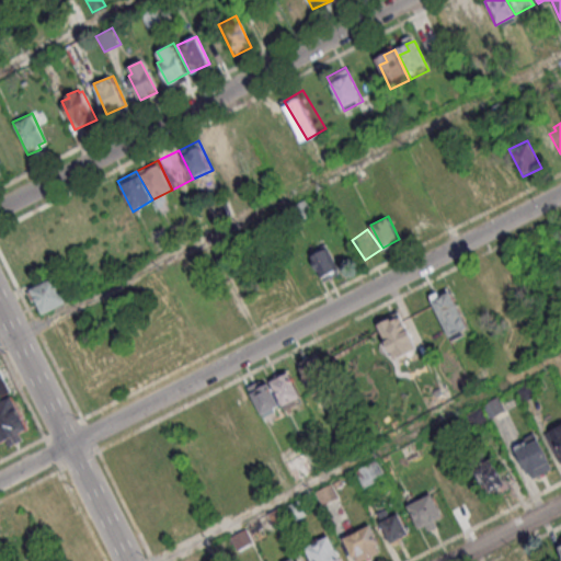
[(320,278),(307,252),(324,243),(338,268),(320,278)]
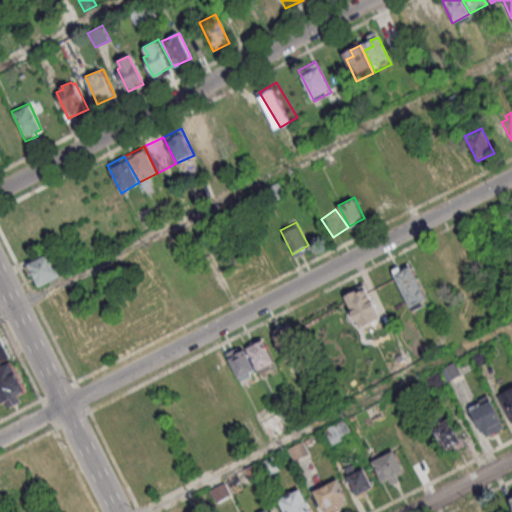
[(32,269),(53,258),(64,280),(43,291),(32,269)]
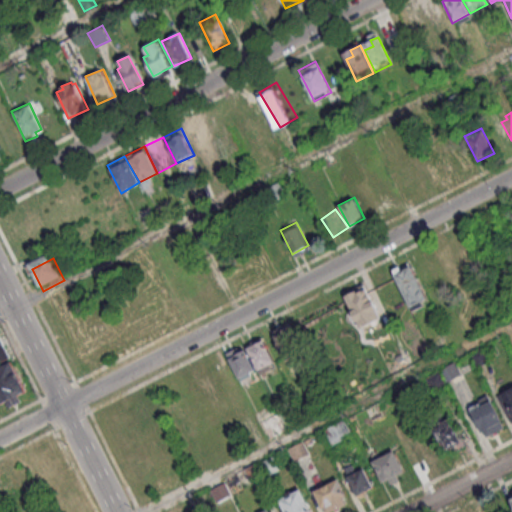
[(393,269),(411,307),(428,299),(410,261),(393,269)]
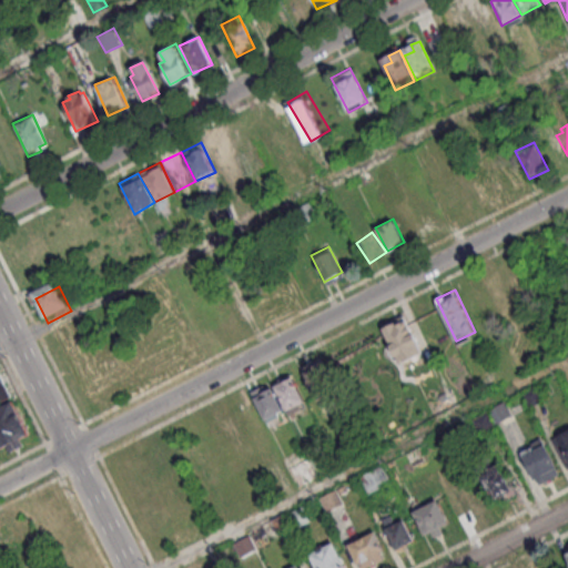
[(383,328),(402,365),(424,354),(405,317),(383,328)]
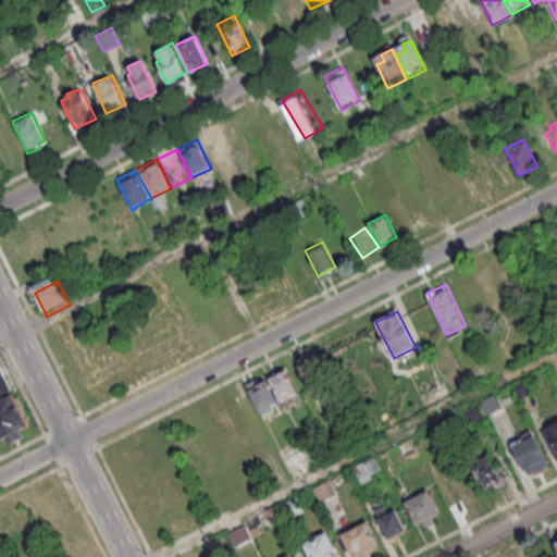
[(333,383),(317,350),(296,361),(312,393),(333,383)]
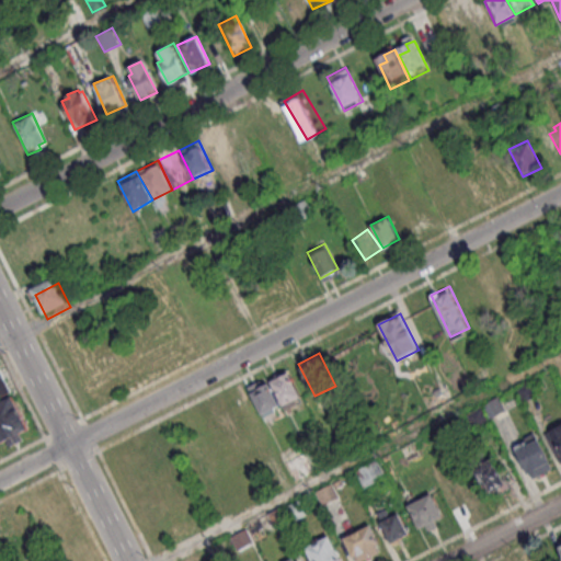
[(0,397),(12,391),(0,366),(0,397)]
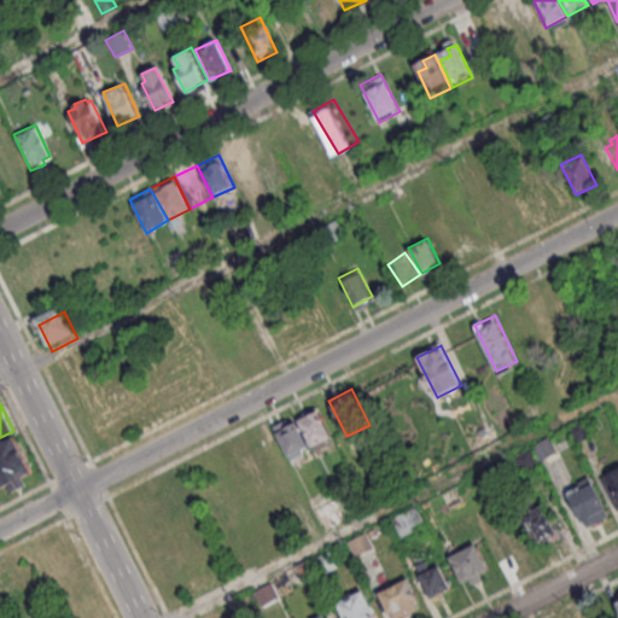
[(297,415),(314,450),(332,442),(315,407),(297,415)]
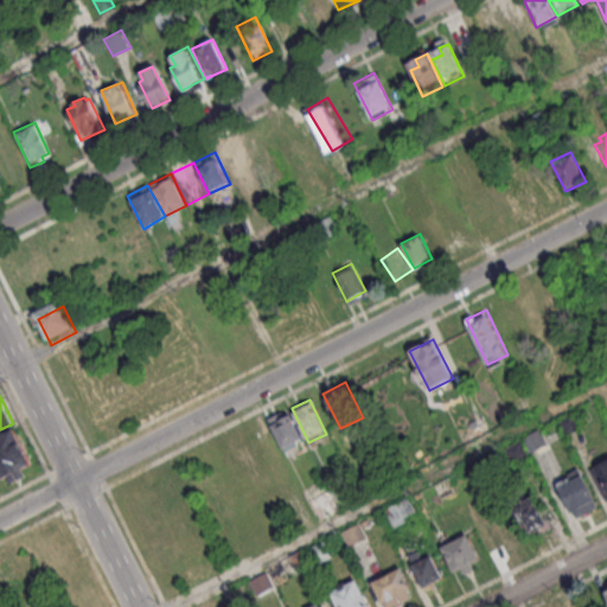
[(268,419),(287,458),(307,448),(288,409),(268,419)]
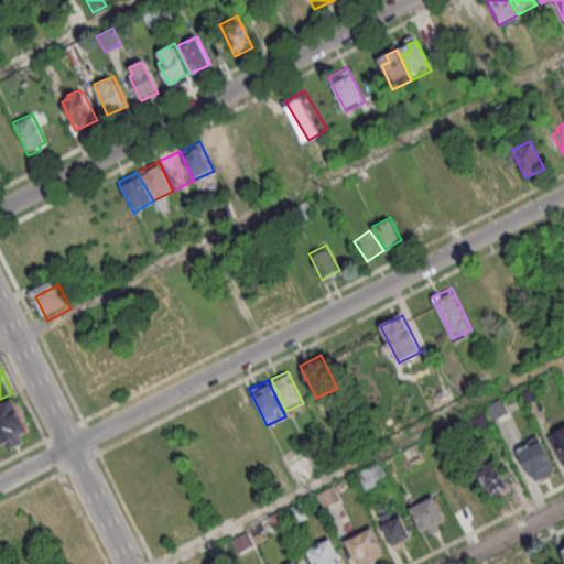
[(518,388),(525,403),(541,396),(532,380),(518,388)]
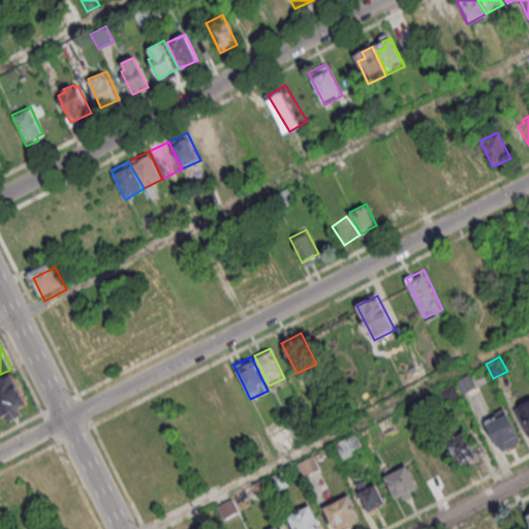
[(0,378),(10,373),(26,402),(18,406),(22,414),(10,419),(7,413),(0,416),(0,378)]
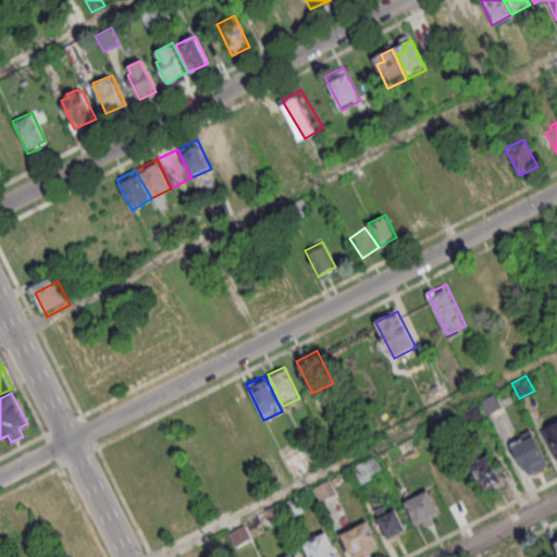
[(479,401),(484,413),(502,406),(495,393),(479,401)]
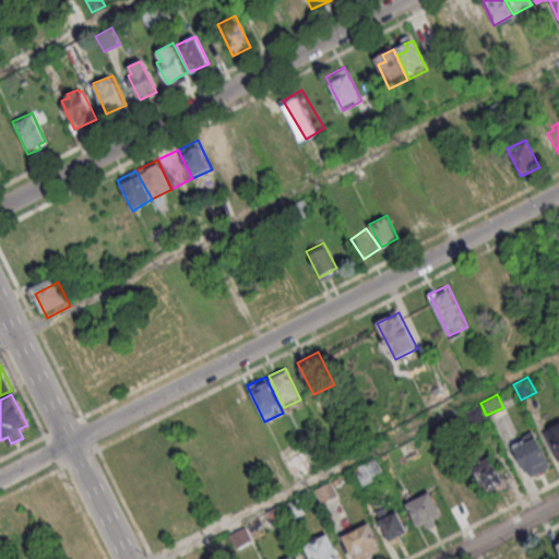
[(465,411),(471,424),(485,417),(479,404),(465,411)]
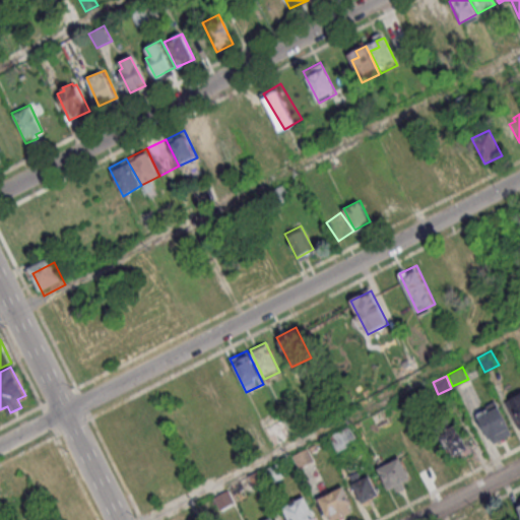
[(519,427),(518,429),(505,401),(519,393),(519,427)]
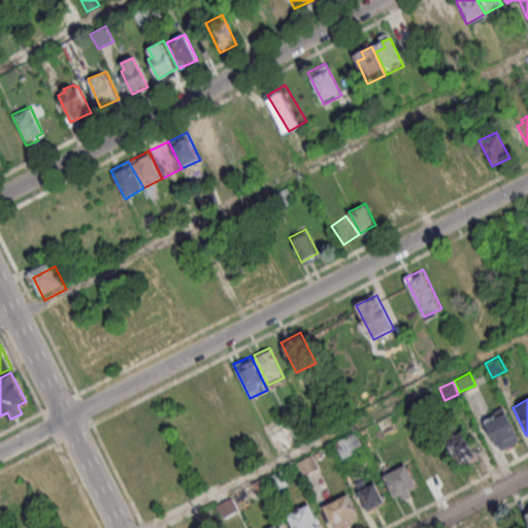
[(502,450),(499,443),(497,444),(483,419),(493,414),(492,411),(502,405),(518,433),(516,434),(519,440),(502,450)]
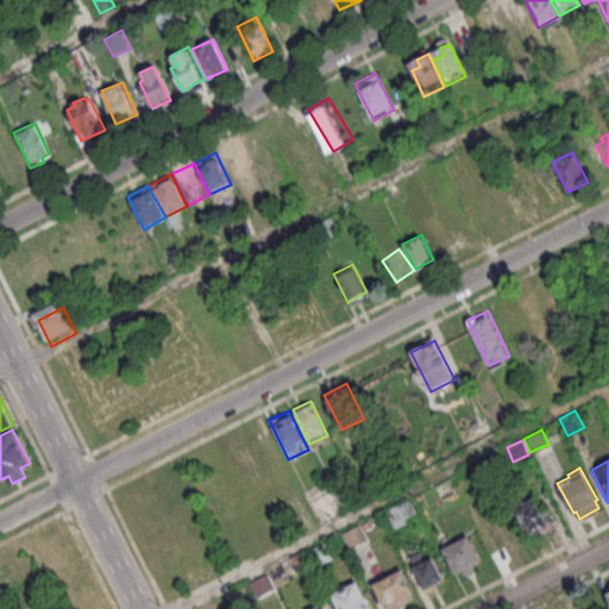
[(541,537),(557,528),(551,515),(545,518),(535,498),(534,500),(532,496),(515,504),(518,510),(515,512),(528,535),(538,531),(541,537)]
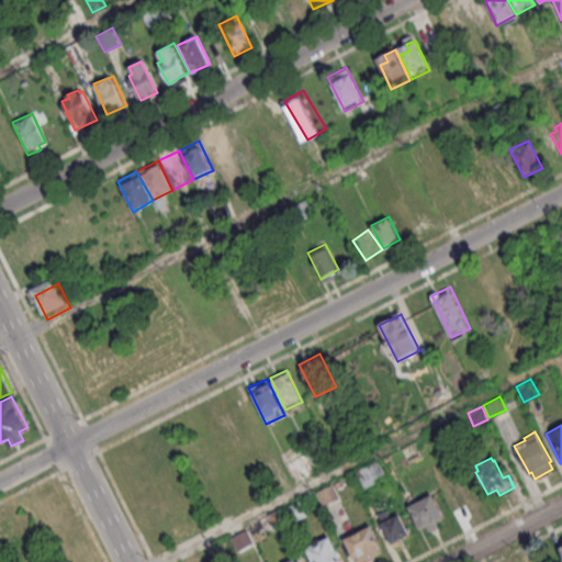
[(356,472),(364,489),(377,483),(375,479),(384,474),(379,461),(356,472)]
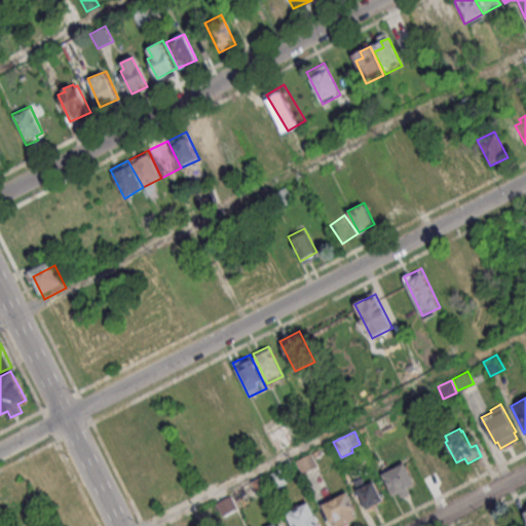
[(295,459),(310,452),(317,465),(302,474),(295,459)]
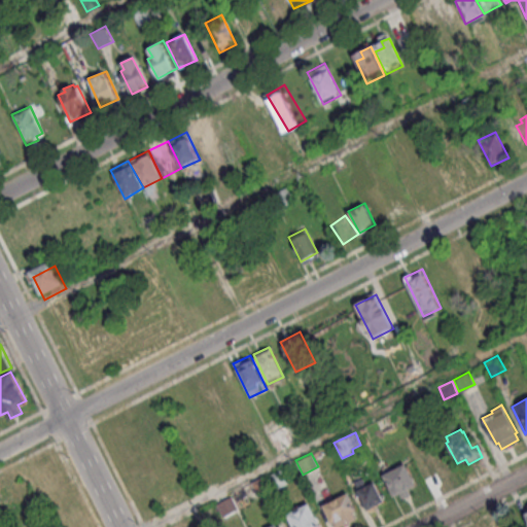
[(383,473),(407,462),(417,485),(410,488),(412,494),(402,498),(400,493),(394,496),(383,473)]
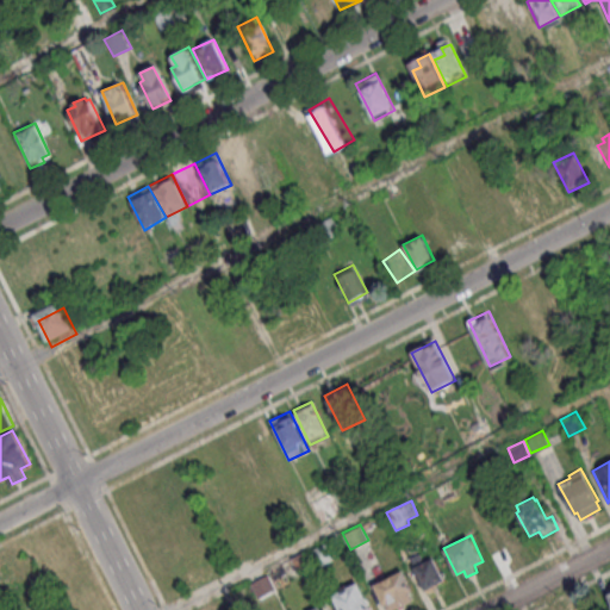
[(310,548),(318,566),(332,559),(323,541),(310,548)]
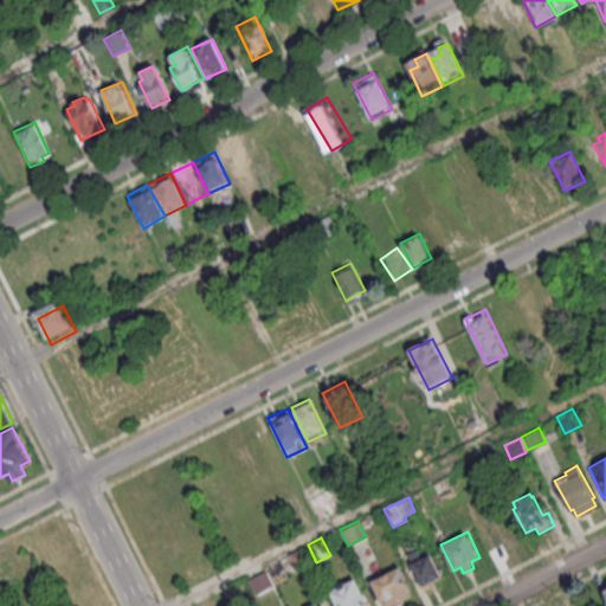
[(289,554),(297,572),(309,566),(301,548),(289,554)]
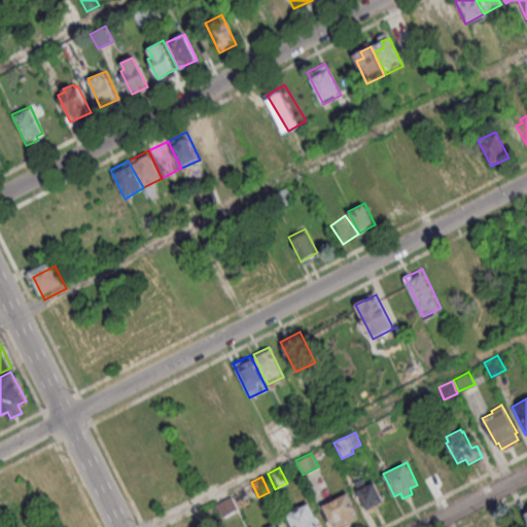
[(352,482),(362,477),(366,484),(375,480),(385,501),(378,505),(379,508),(372,512),(370,508),(366,510),(352,482)]
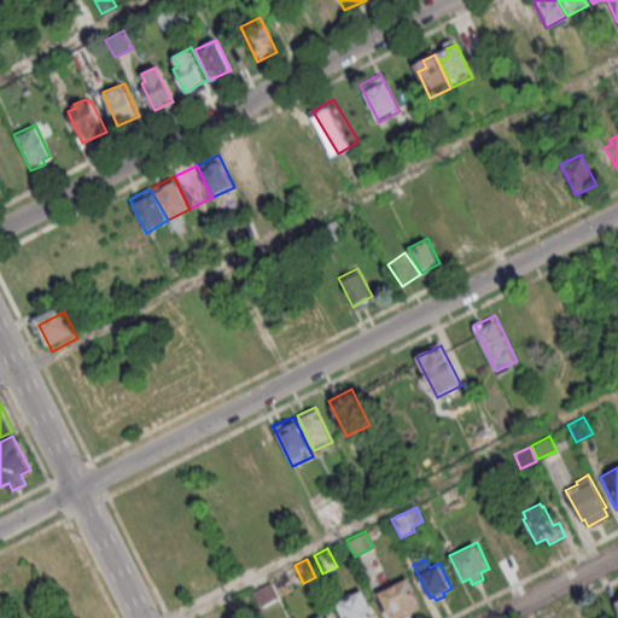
[(378,590),(409,576),(420,599),(417,601),(419,607),(395,617),(391,612),(389,614),(378,590)]
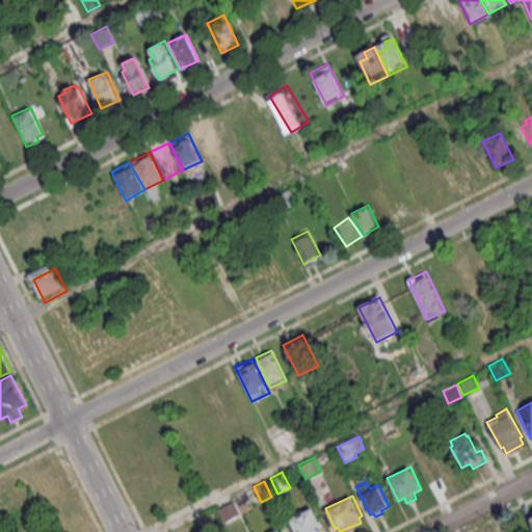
[(218,508),(233,500),(240,513),(224,522),(218,508)]
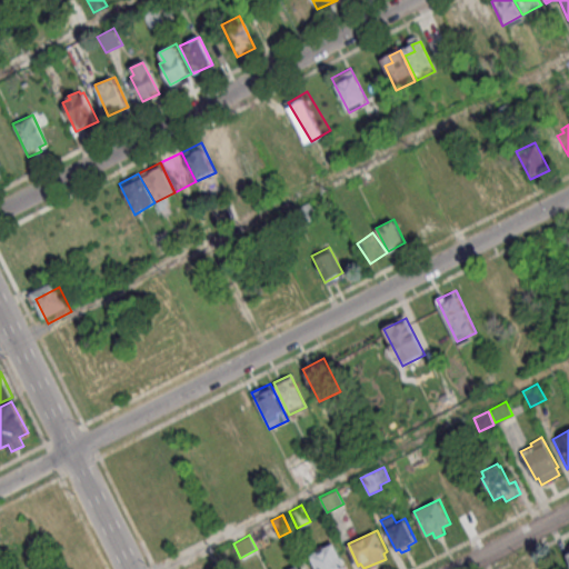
[(316,568),(308,553),(333,540),(348,568),(316,568)]
